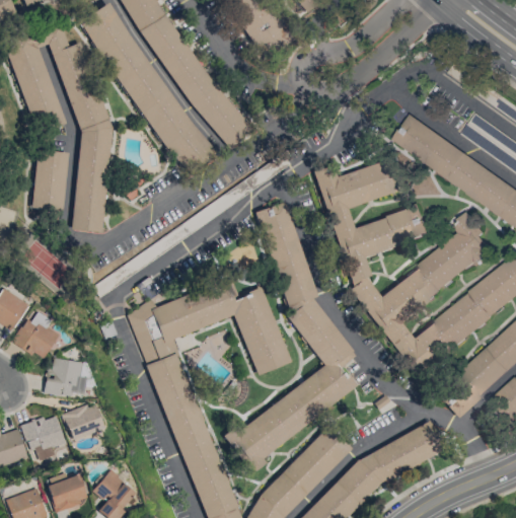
[(0,0),(0,21),(17,13),(10,0),(0,0)]
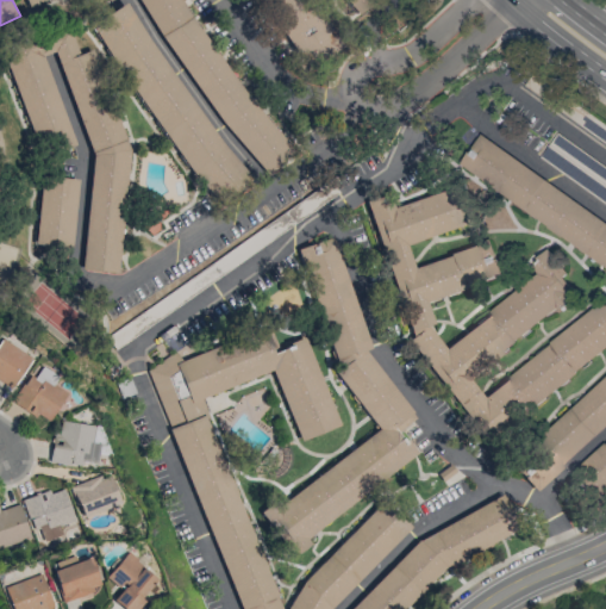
[(262,0),(277,26),(275,28),(285,43),(293,38),(310,69),(341,51),(311,0),(262,0)]
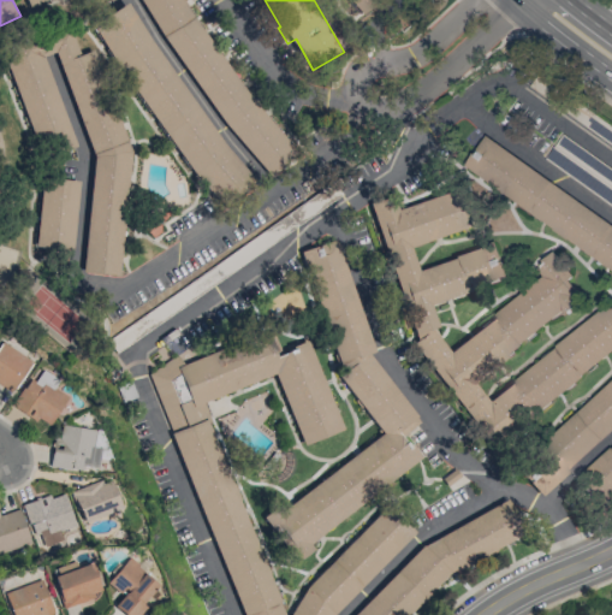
[(129,3),(94,27),(218,210),(253,185),(129,3)]
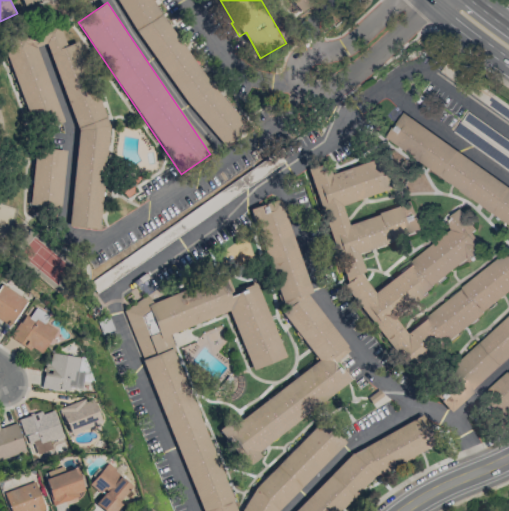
[(79,135),(71,228),(101,230),(110,130),(79,42),(67,46),(61,26),(59,26),(4,44),(34,127),(50,128),(64,124),(39,47),(50,44),(79,135)]
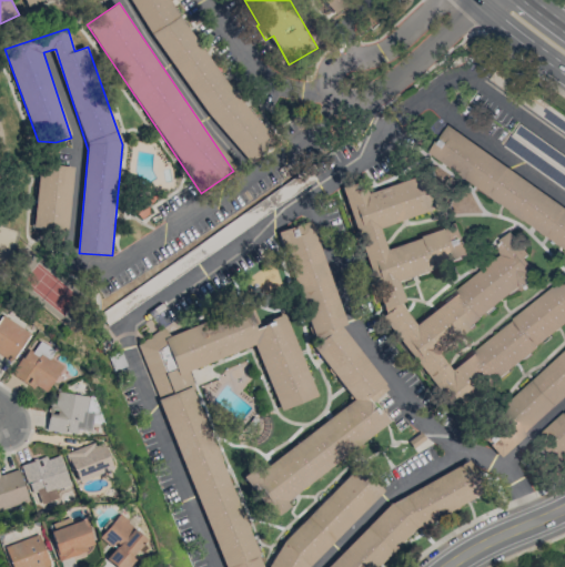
[(564,204),(451,128),(431,158),(564,247),(564,204)]
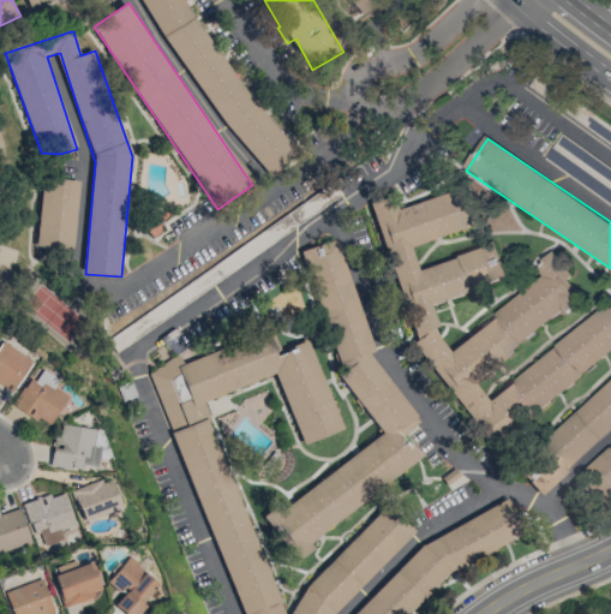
[(547,161),(610,206),(610,171),(564,138),(547,161)]
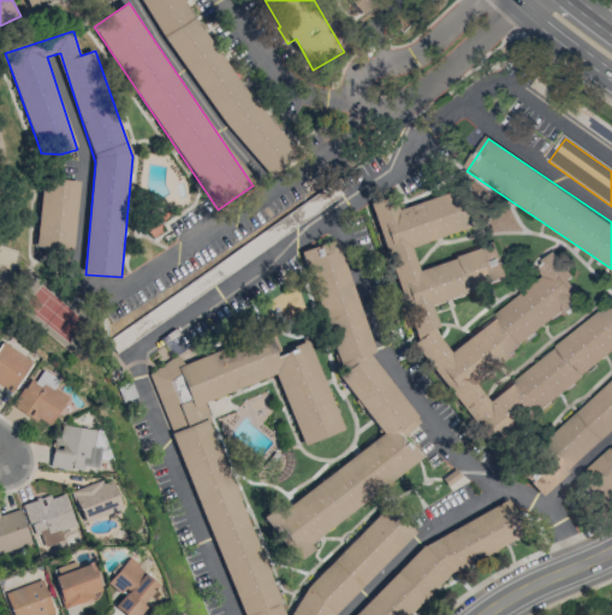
[(77,249),(81,182),(43,179),(40,248),(77,249)]
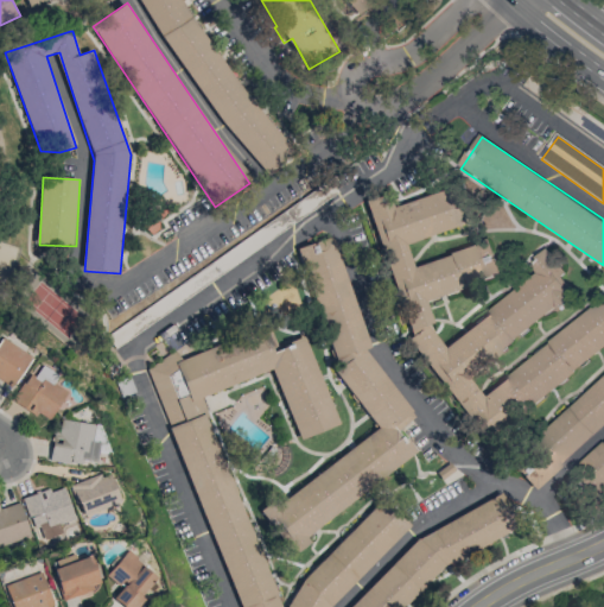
[(488,440),(603,354),(603,308),(484,394),(474,379),(472,374),(576,299),(567,271),(552,250),(534,263),(539,279),(446,346),(438,335),(428,299),(495,280),(503,274),(495,242),(415,265),(409,244),(462,229),(451,190),(398,206),(390,194),(372,200),(409,333),(488,440)]
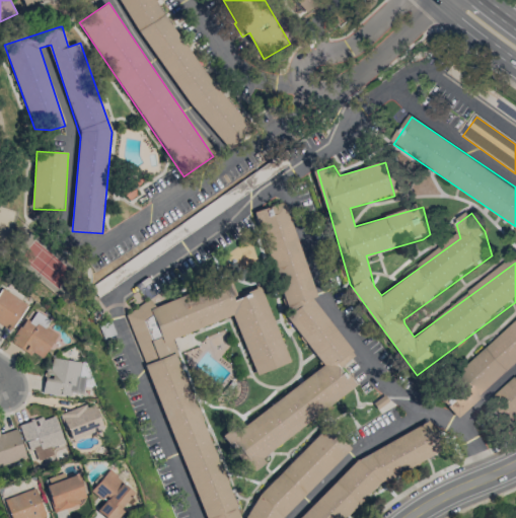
[(326,368),(230,436),(233,444),(249,467),(358,391),(357,387),(342,366),(345,365),(357,357),(317,301),(289,202),(260,211),(290,317),(326,368)]
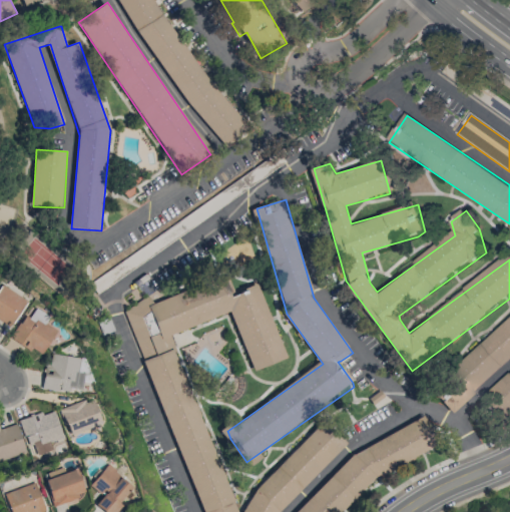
[(240,511),(176,333),(232,316),(237,321),(252,371),(287,360),(263,285),(236,294),(231,280),(156,304),(153,300),(134,306),(208,511),(282,511),(301,489),(350,444),(327,421),(259,487),(241,511),(240,511)]
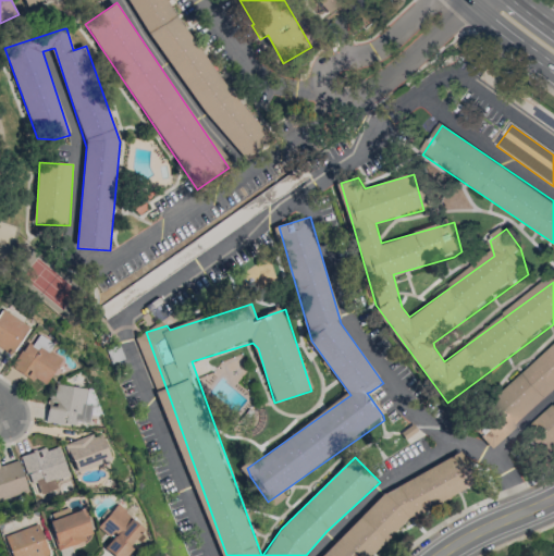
[(0,347),(13,356),(32,328),(3,310),(0,314),(0,347)]
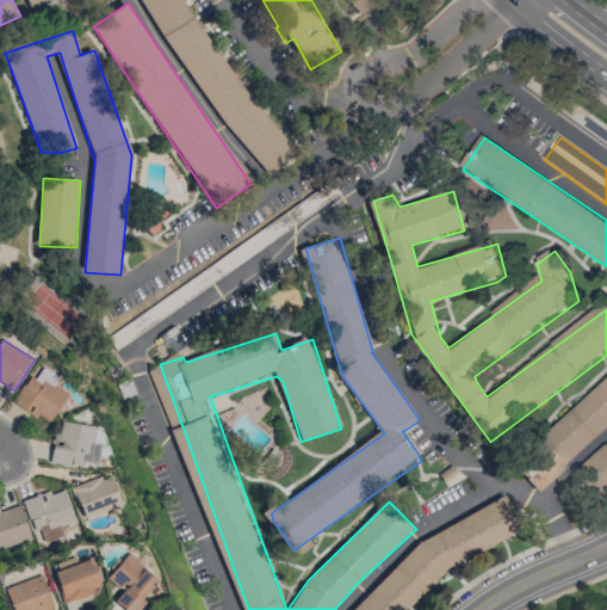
[(56,386),(61,380),(42,365),(16,402),(49,426),(70,395),(56,386)]
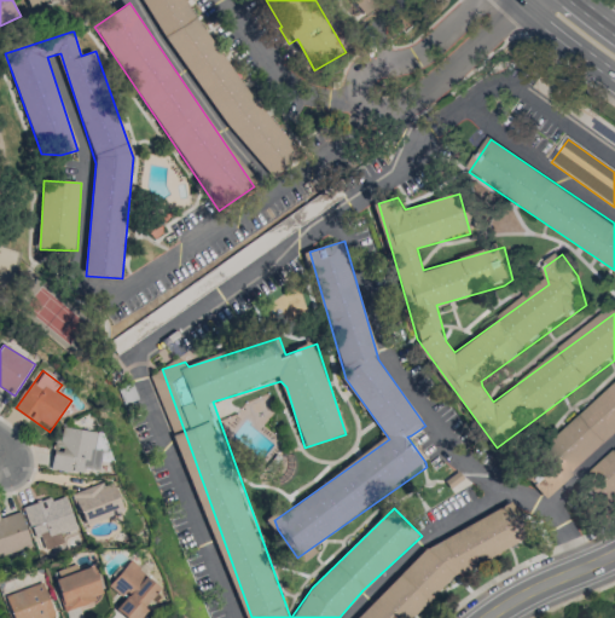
[(614,387),(522,469),(547,498),(614,438),(614,387)]
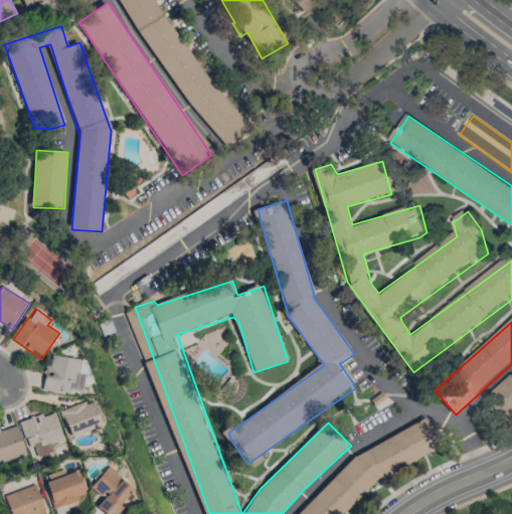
[(45,390),(81,395),(87,361),(50,355),(45,390)]
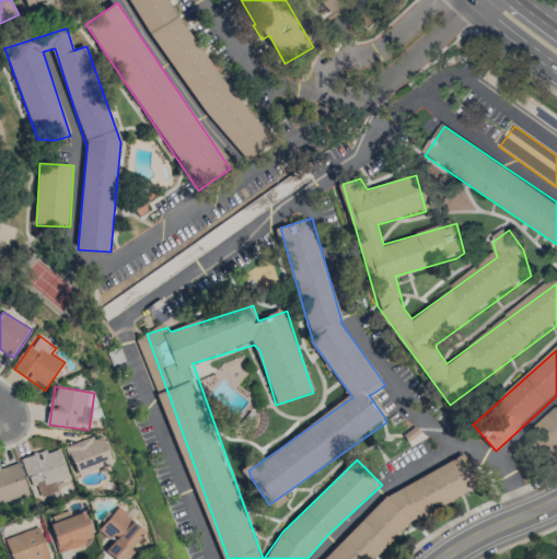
[(556,408),(542,421),(535,431),(543,441),(548,444),(556,454),(556,408)]
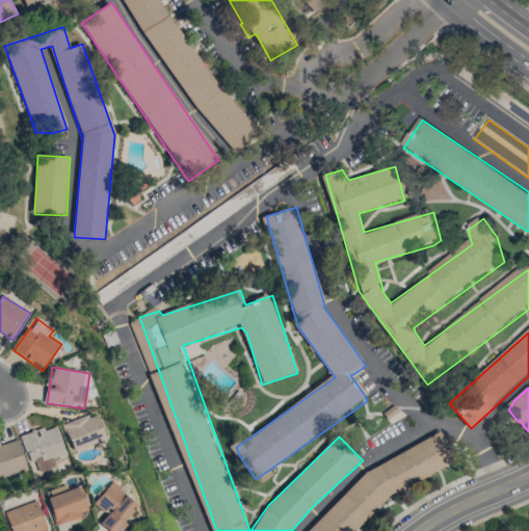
[(108,441),(97,414),(63,427),(75,454),(108,441)]
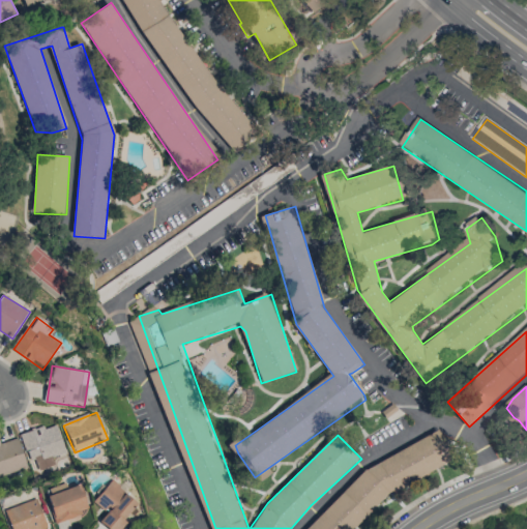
[(23,435),(34,469),(68,458),(57,422),(23,435)]
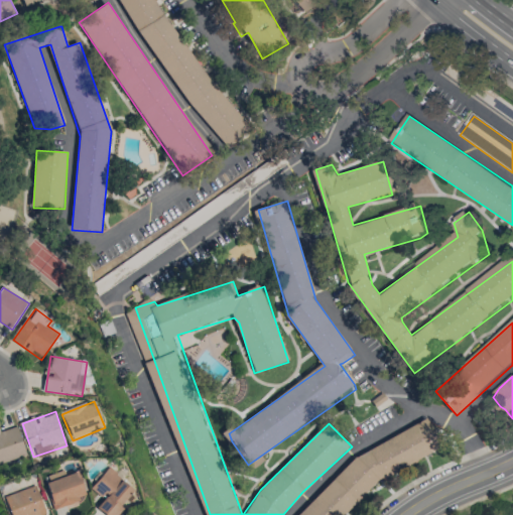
[(0,420),(5,432),(21,427),(31,456),(0,466),(0,420)]
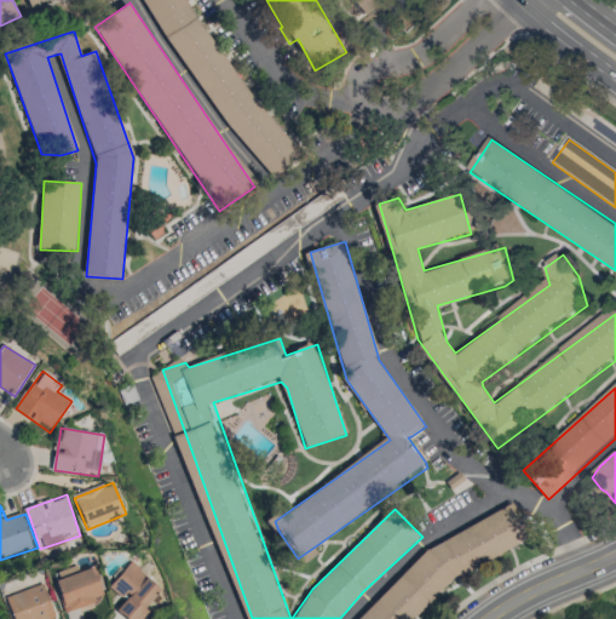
[(437,542),(361,618),(416,618),(460,575),(535,544),(518,506),(437,542)]
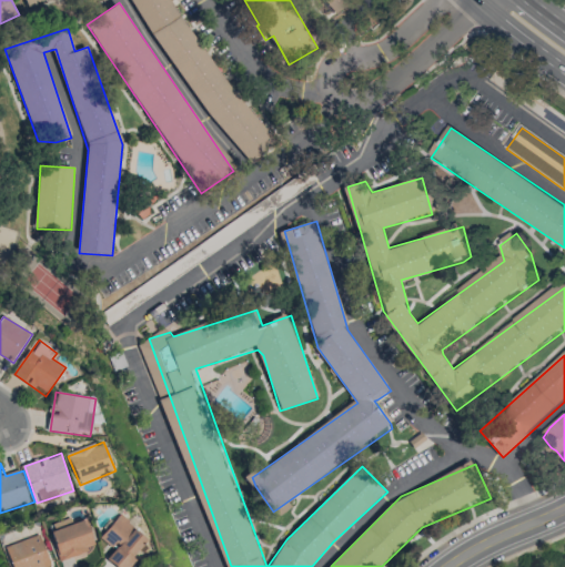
[(109,560),(115,566),(129,566),(151,542),(121,516),(101,537),(117,550),(109,560)]
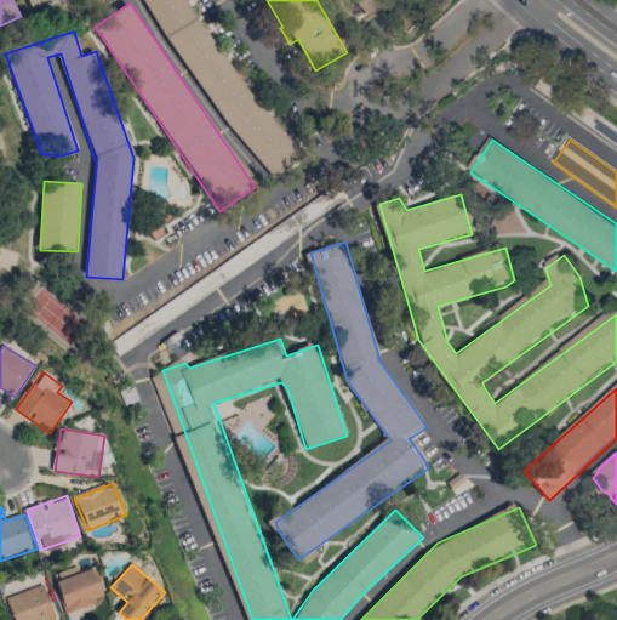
[(57,581),(67,614),(106,603),(96,569),(57,581)]
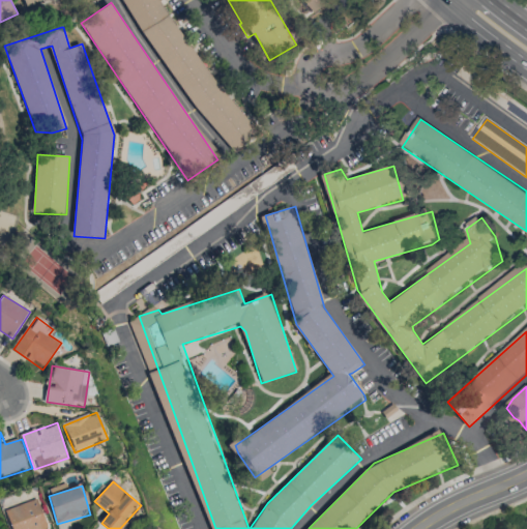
[(6,510),(11,528),(50,528),(40,499),(6,510)]
